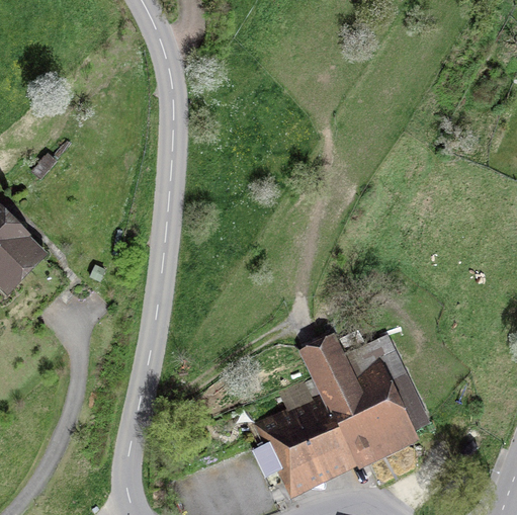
[(64,150),(71,141),(68,138),(60,147),(64,150)]
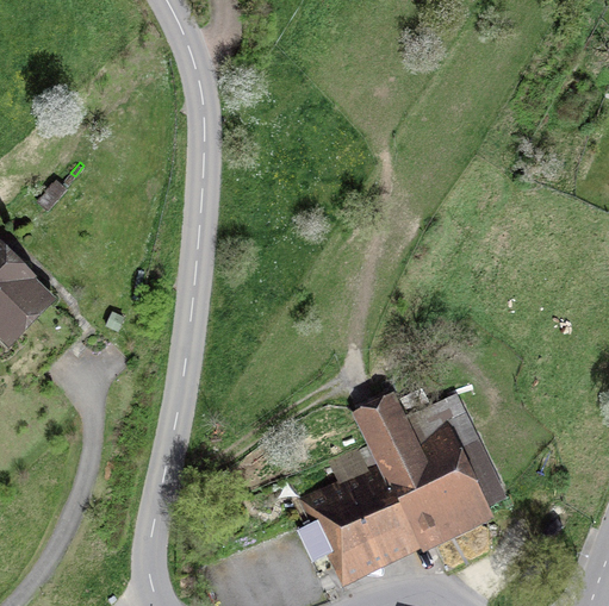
[(36,199),(49,211),(69,188),(56,176),(36,199)]
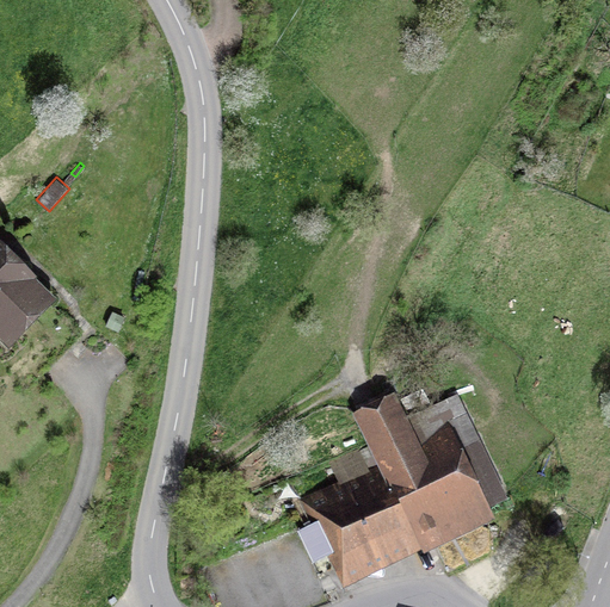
[(0,338),(10,348),(59,299),(37,279),(38,278),(0,239),(0,338)]
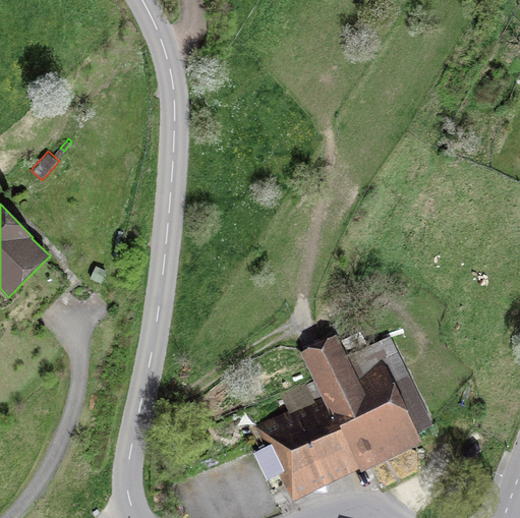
[(91,277),(102,282),(108,270),(97,265),(91,277)]
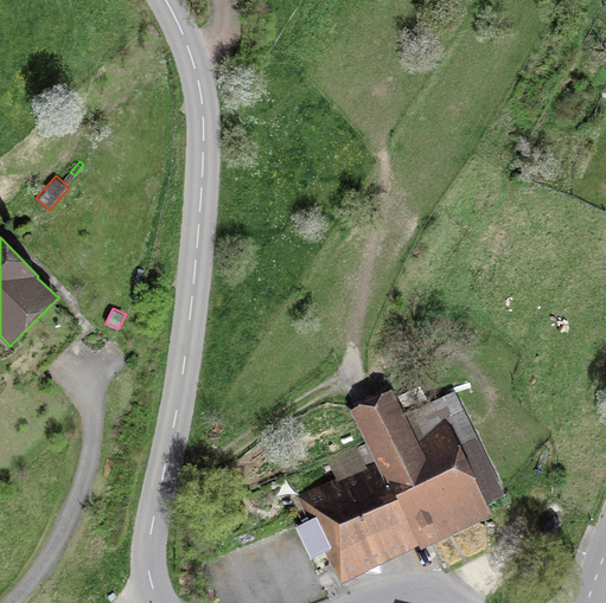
[(327,552),(342,584),(493,515),(488,505),(505,496),(457,389),(421,404),(432,428),(414,435),(394,390),(351,409),(365,440),(326,457),(335,478),(308,489),(300,493),(312,519),(295,526),(310,559),(327,552)]
